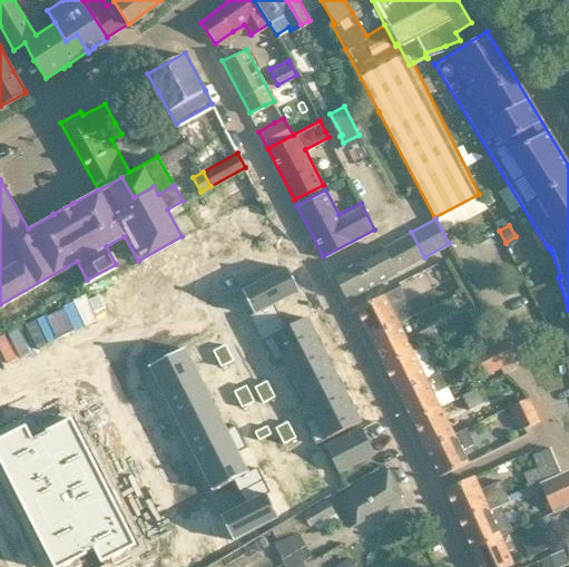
[(411,232),(383,247),(395,272),(424,257),(411,232)]
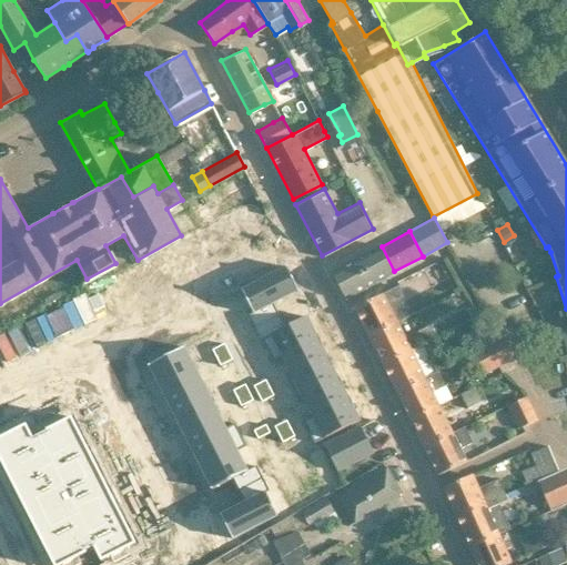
[(394,271),(382,246),(381,244),(331,271),(345,298),(394,271)]
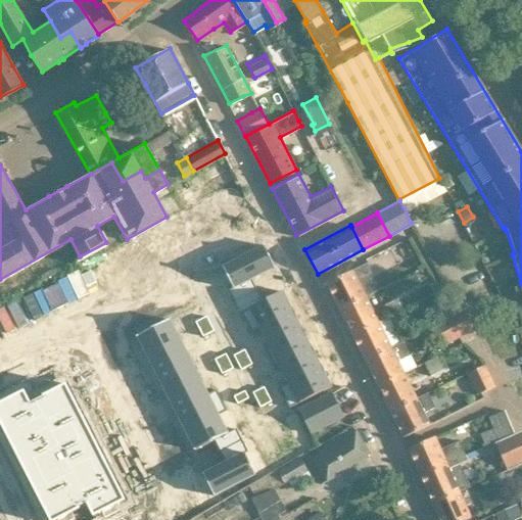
[(261,241),(220,263),(230,284),(227,285),(232,296),(254,285),(248,274),(272,262),(261,241)]
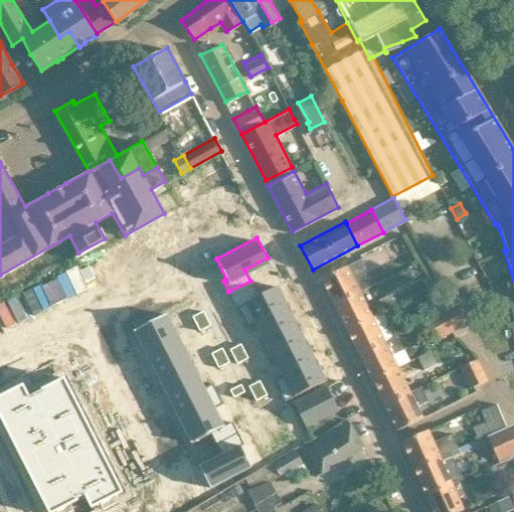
[(321,277),(334,303),(358,291),(369,286),(362,272),(352,278),(345,265),(321,277)]
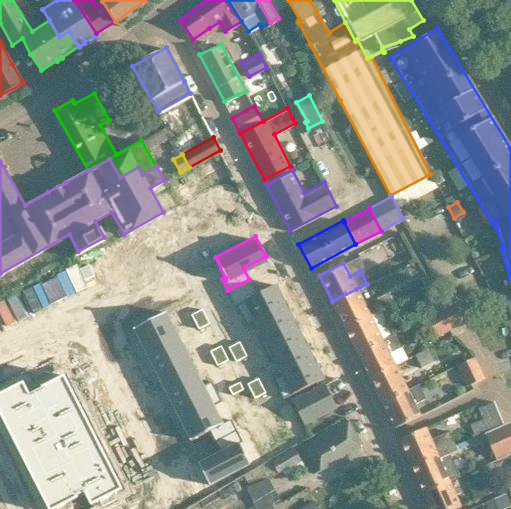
[(249,279),(227,290),(233,301),(241,296),(251,315),(283,298),(273,279),(254,289),(249,279)]
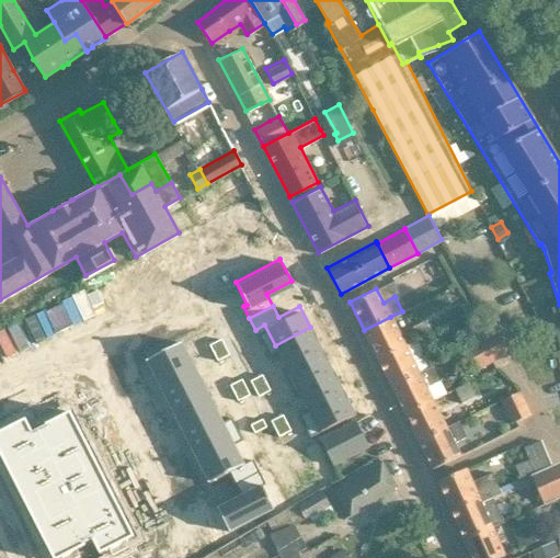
[(364,330),(377,357),(403,344),(418,338),(431,331),(425,319),(411,326),(412,328),(399,334),(390,317),(364,330)]
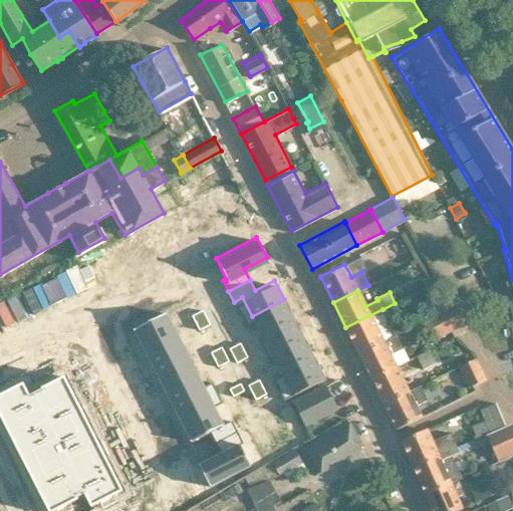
[(284,299),(252,316),(262,335),(295,318),(294,318),(289,308),(290,308),(285,299),(284,299)]
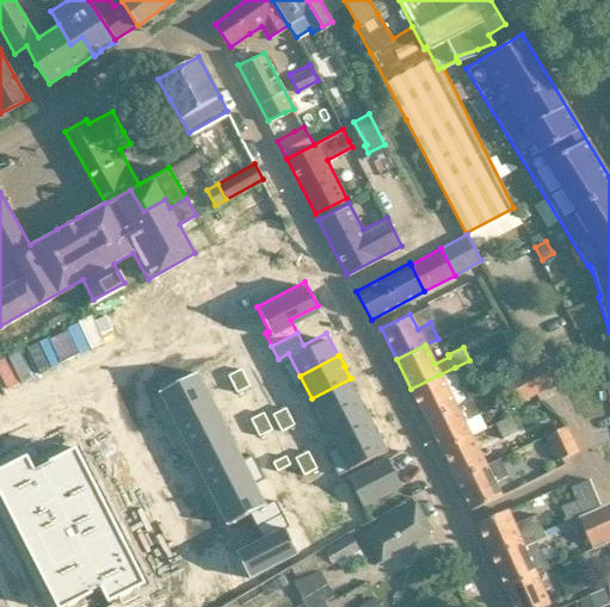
[(516,373),(529,367),(524,357),(511,363),(516,373)]
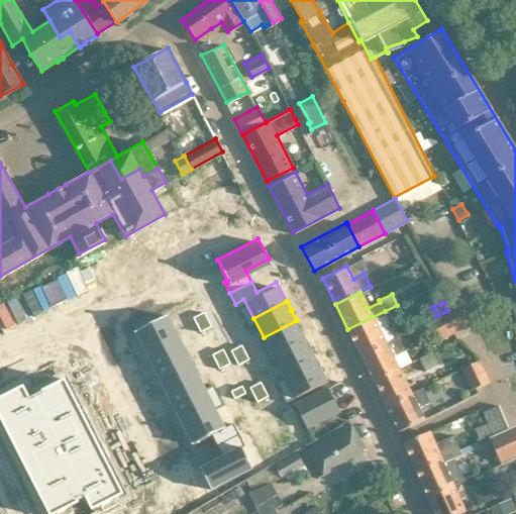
[(429,320),(438,338),(463,325),(454,307),(447,311),(436,316),(429,320)]
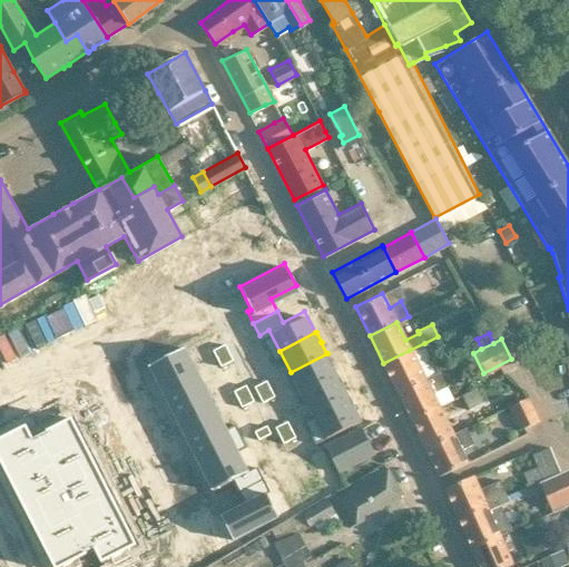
[(224,343),(212,349),(216,358),(227,351),(224,343)]
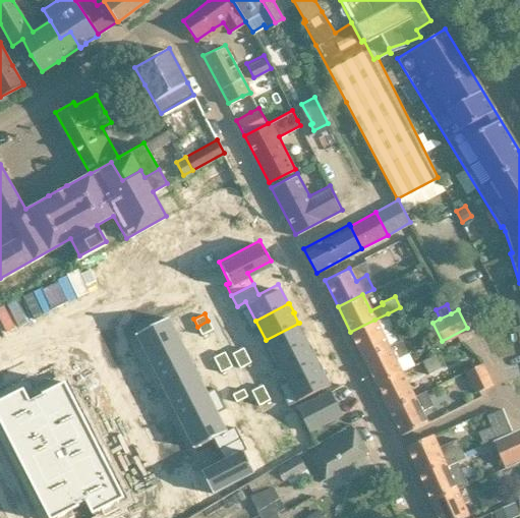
[(400,338),(388,313),(374,320),(350,332),(363,357),(387,344),(400,338)]
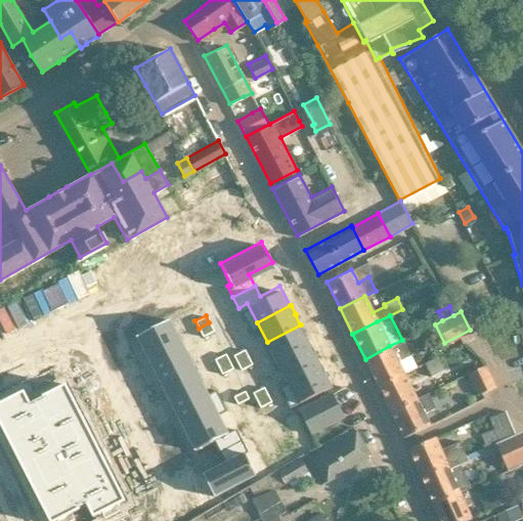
[(169,318),(136,336),(146,355),(179,338),(169,318)]
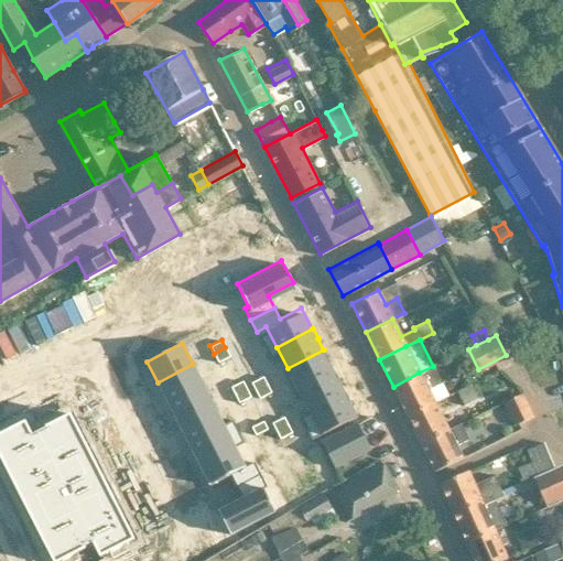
[(225,347),(214,354),(217,362),(229,355),(225,347)]
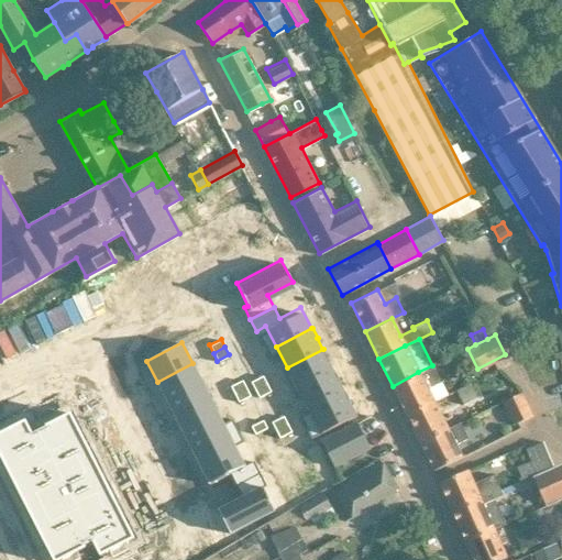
[(323,349),(287,368),(298,390),(334,371),(334,370),(333,370),(328,360),(329,359),(323,349)]
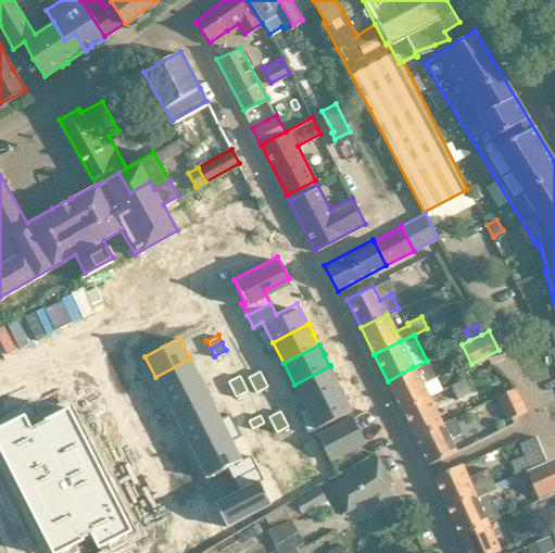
[(190,359),(155,377),(165,397),(200,379),(190,359)]
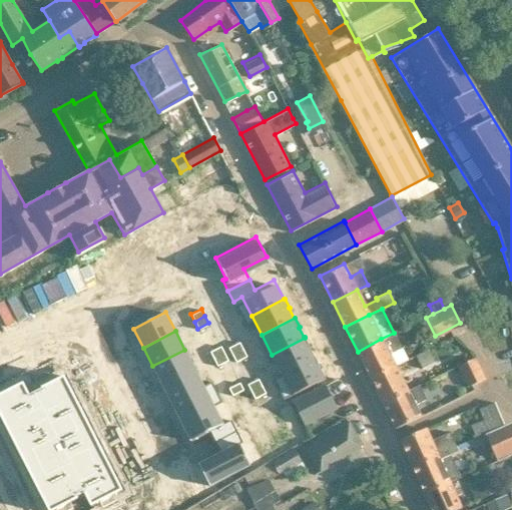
[(358,352),(370,377),(394,365),(388,353),(401,346),(394,333),(381,339),(358,352)]
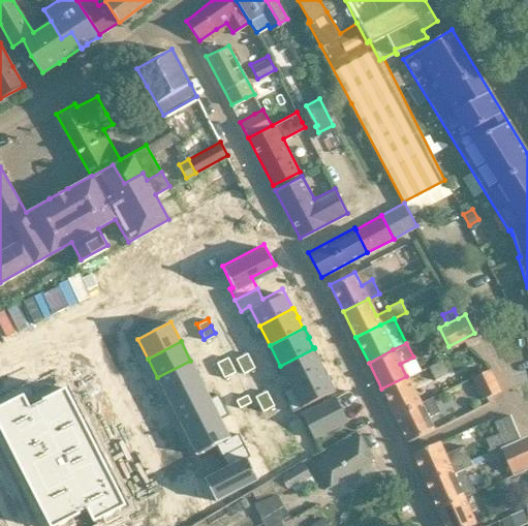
[(314,348),(280,366),(290,385),(324,368),(324,367),(323,368),(318,358),(319,357),(314,348)]
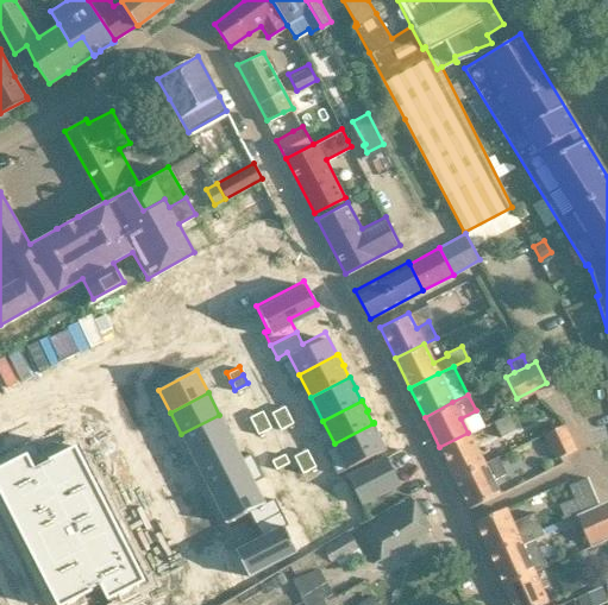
[(283,402),(270,409),(275,417),(287,410),(283,402)]
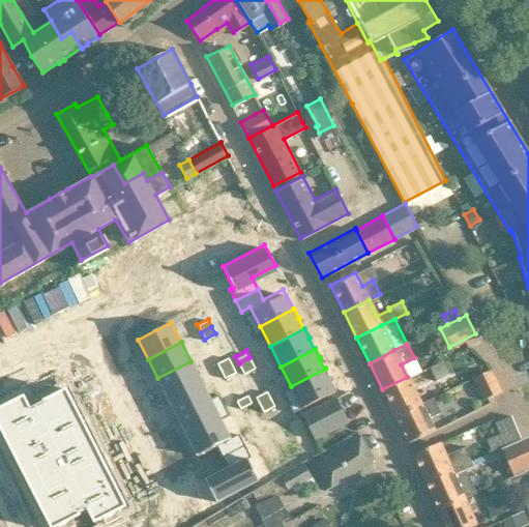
[(228,356),(216,362),(221,370),(231,363),(228,356)]
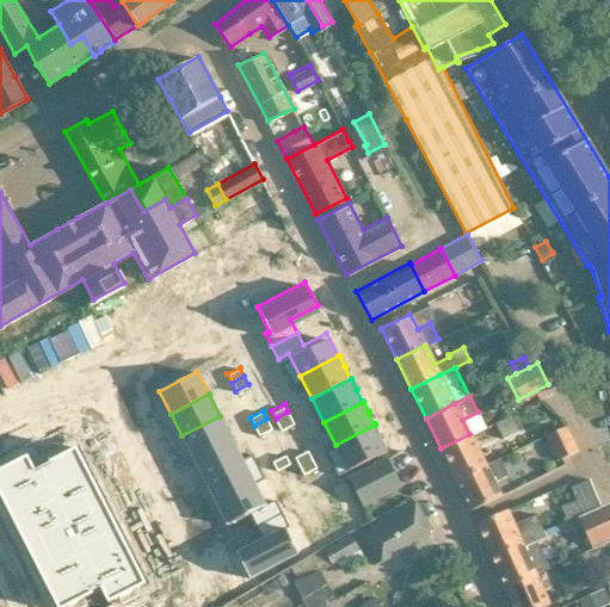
[(288,412),(276,419),(279,427),(293,420),(288,412)]
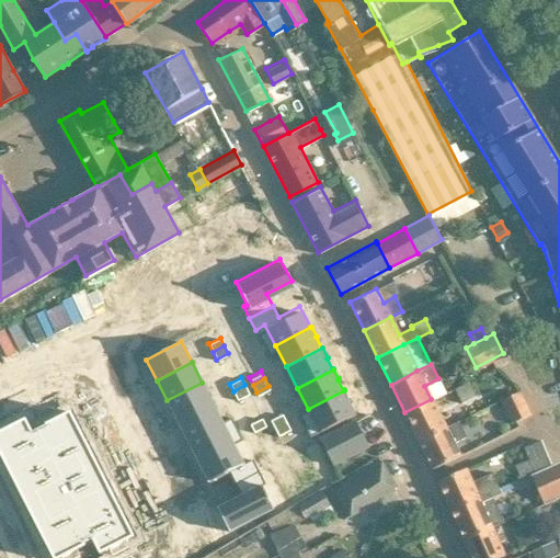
[(454,387),(460,401),(475,394),(467,379),(454,387)]
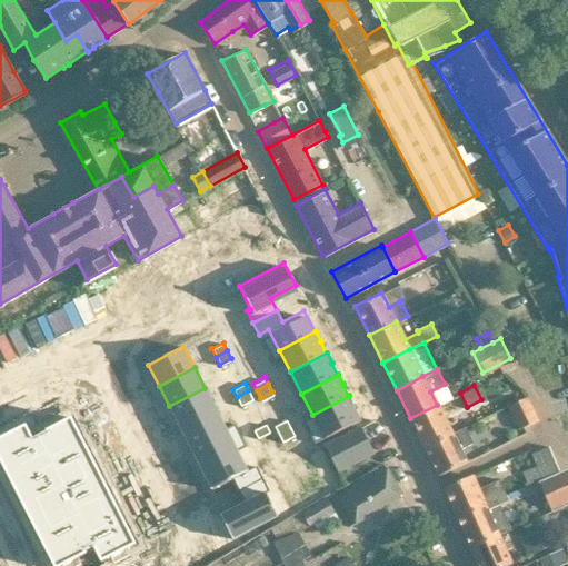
[(205,388),(169,406),(180,427),(216,408),(205,388)]
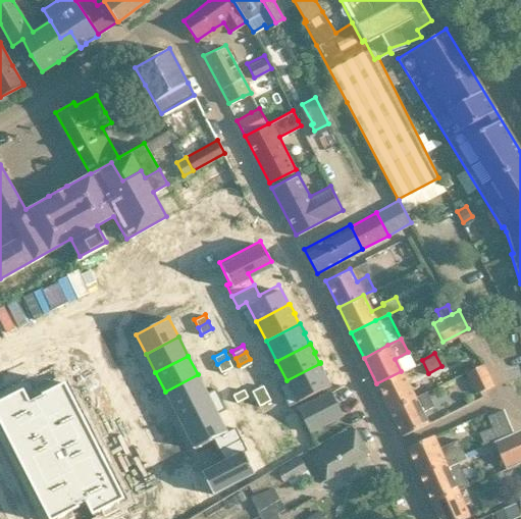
[(227,358),(217,364),(220,371),(231,366),(227,358)]
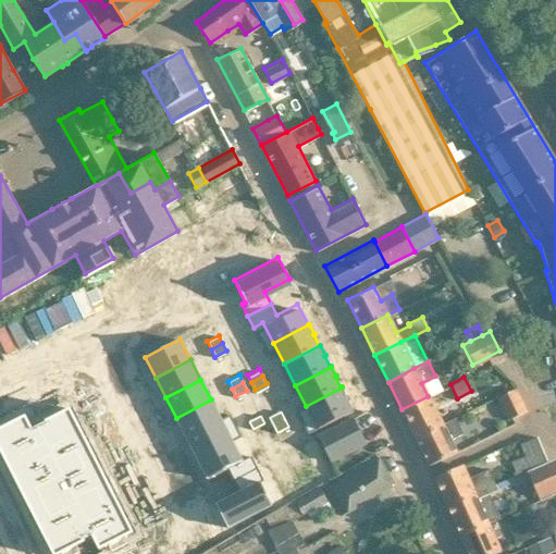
[(342,388),(306,406),(317,427),(351,408),(346,397),(347,397),(342,388)]
